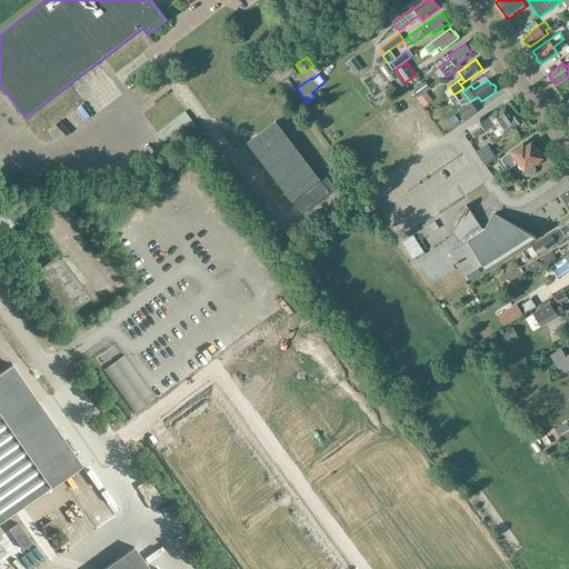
[(425,81),(415,89),(419,96),(429,88),(425,81)]
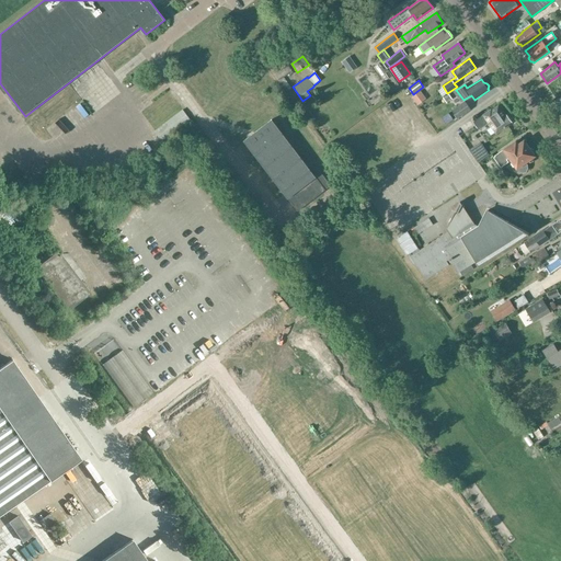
[(458,118),(470,109),(465,101),(451,111),(458,118)]
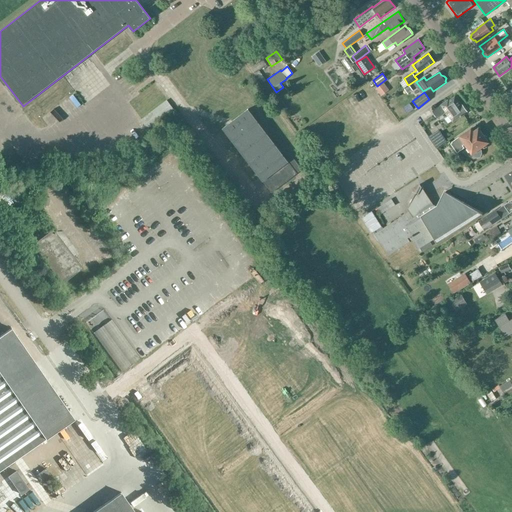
[(461,104),(455,96),(449,100),(448,99),(432,111),(437,118),(444,113),(443,112),(445,110),(453,121),(467,112),(466,111),(467,108),(466,106),(463,106),(462,104),(461,104)]
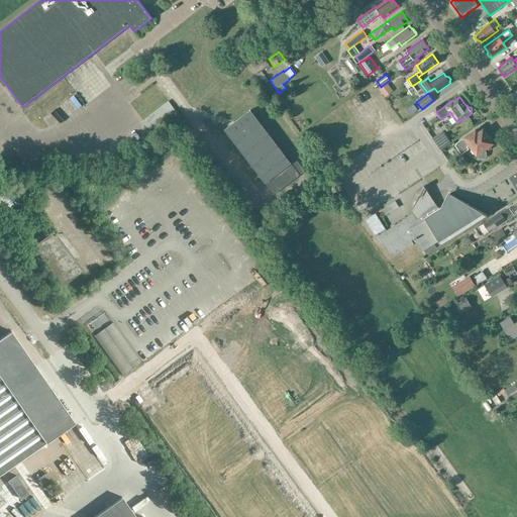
[(250,110),(225,130),(275,194),(305,171),(292,153),(286,158),(250,110)]
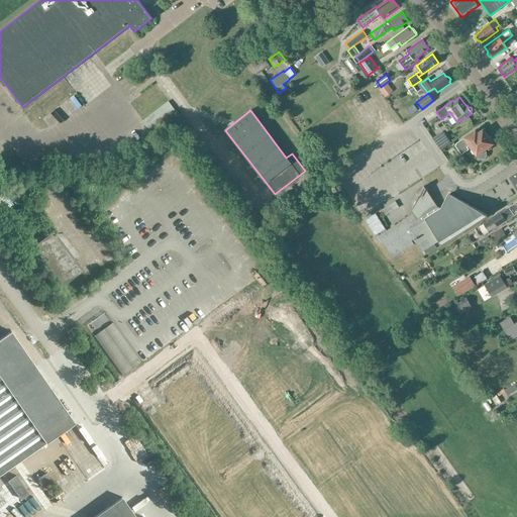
[(485,149),(492,143),(492,142),(492,141),(492,139),(490,137),(489,136),(487,136),(483,130),(478,133),(476,130),(455,145),(461,154),(469,149),(467,146),(470,144),(472,146),(471,147),(477,154),(478,154),(479,157),(482,159),(485,158),(487,156),(487,152),(485,149)]
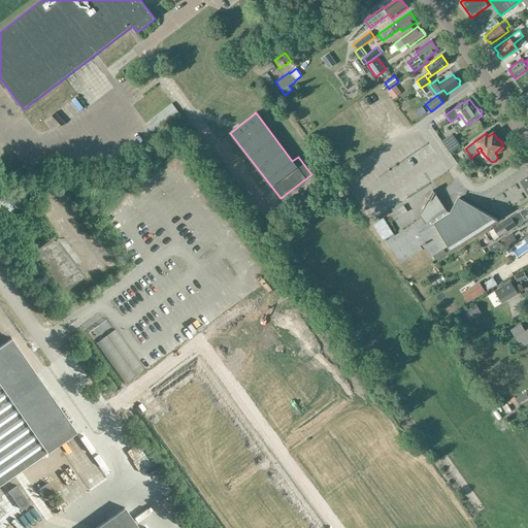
[(451,154),(460,145),(455,138),(444,145),(451,154)]
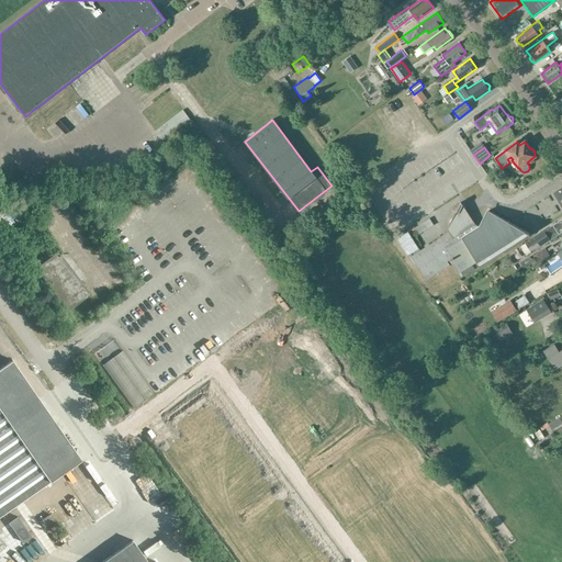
[(407,232),(396,239),(414,266),(416,265),(426,280),(450,266),(448,261),(450,260),(458,273),(460,272),(463,277),(474,269),(471,265),(476,261),(480,267),(509,247),(530,234),(487,211),(481,225),(475,223),(462,201),(448,227),(447,229),(449,233),(419,250),(407,232)]
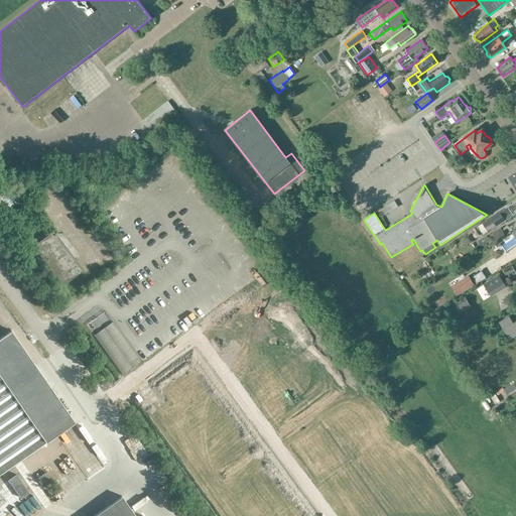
[(14,192),(20,201),(25,196),(19,187),(14,192)]
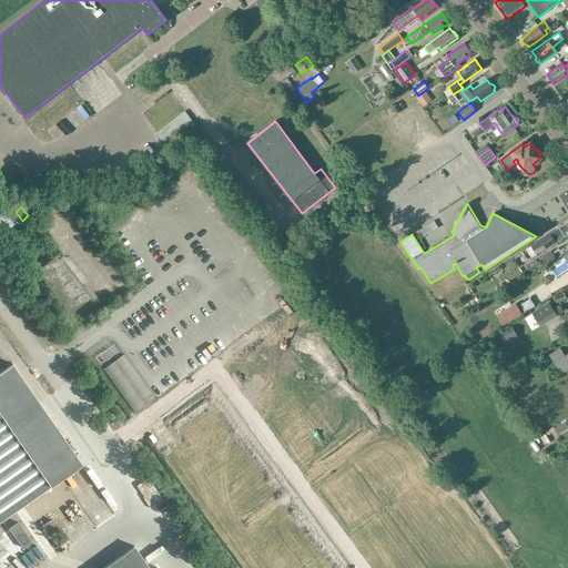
[(567,221),(550,234),(549,233),(530,246),(538,255),(565,236),(567,233),(567,221)]
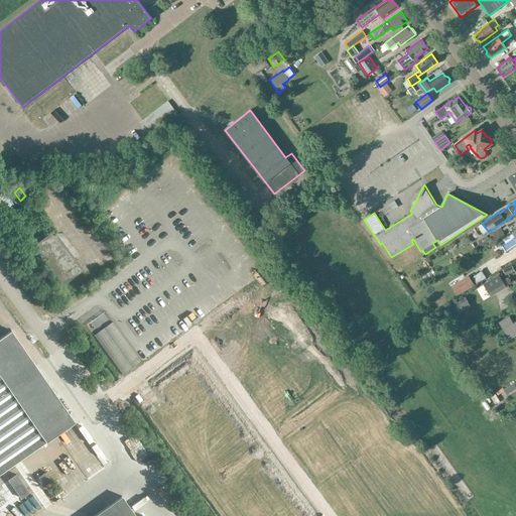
[(83,269),(52,230),(31,247),(61,285),(83,269)]
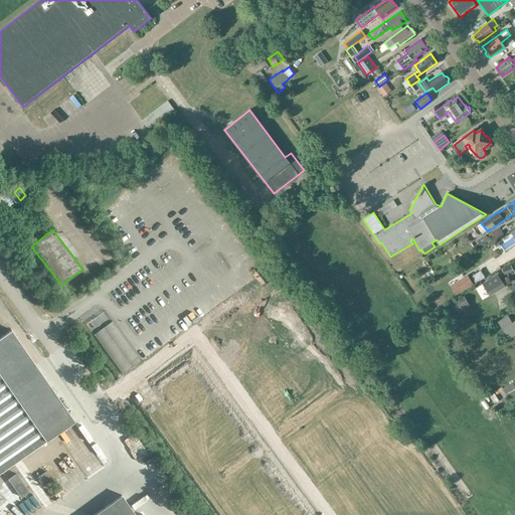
[(480,272),(471,277),(475,283),(484,278),(480,272)]
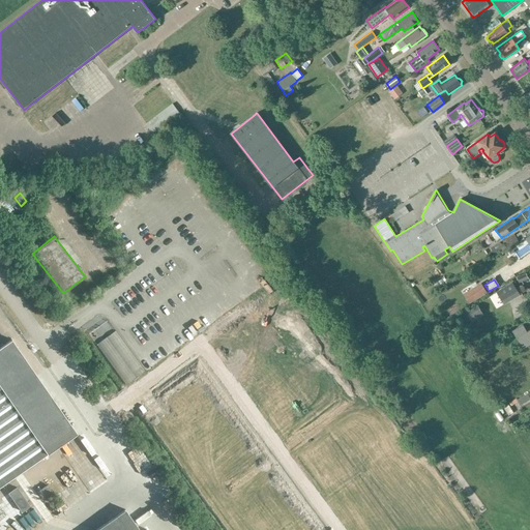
[(504,303),(521,293),(512,281),(497,291),(504,303)]
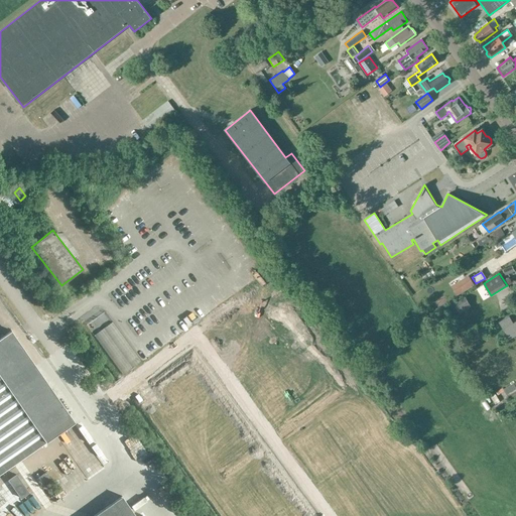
[(457,296),(475,285),(469,275),(450,286),(457,296)]
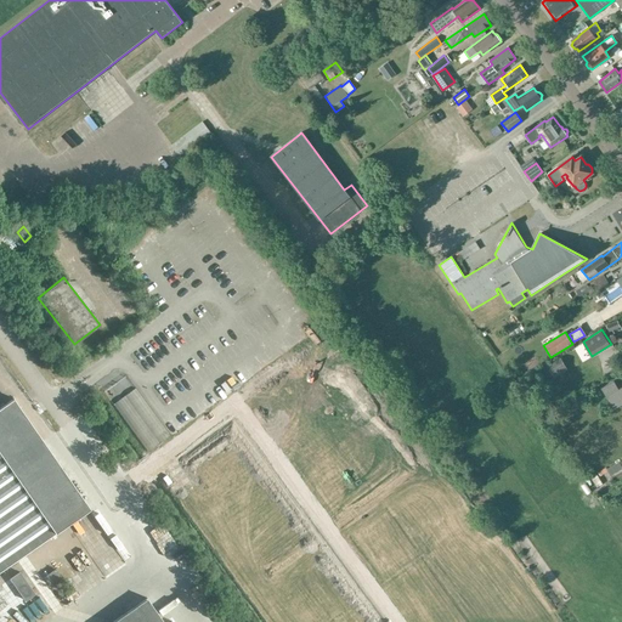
[(614,410),(621,403),(621,386),(617,390),(612,382),(599,389),(614,410)]
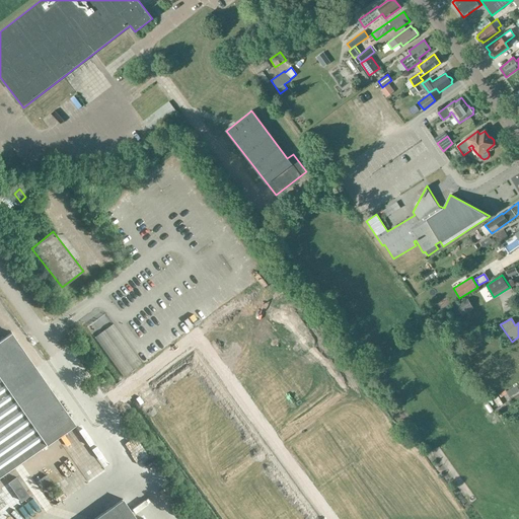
[(0,518),(136,518),(122,499),(91,518),(0,518),(0,475),(46,445),(75,425),(74,424),(11,332),(0,341),(0,518)]
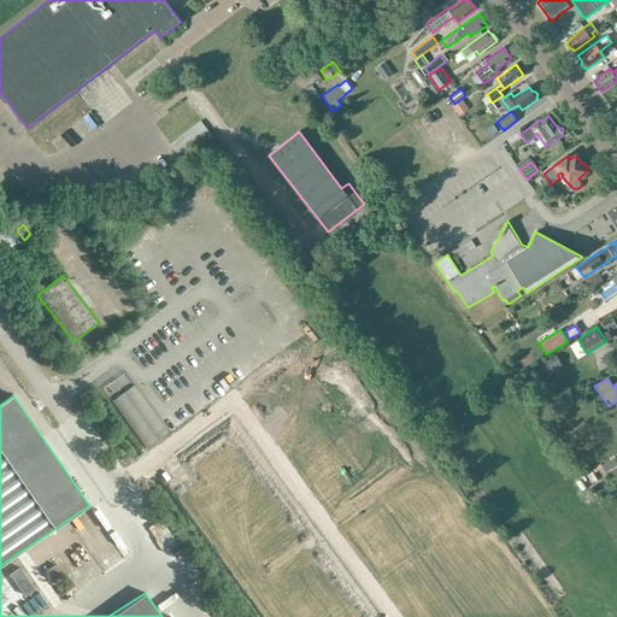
[(573,397),(562,403),(565,409),(576,403),(573,397)]
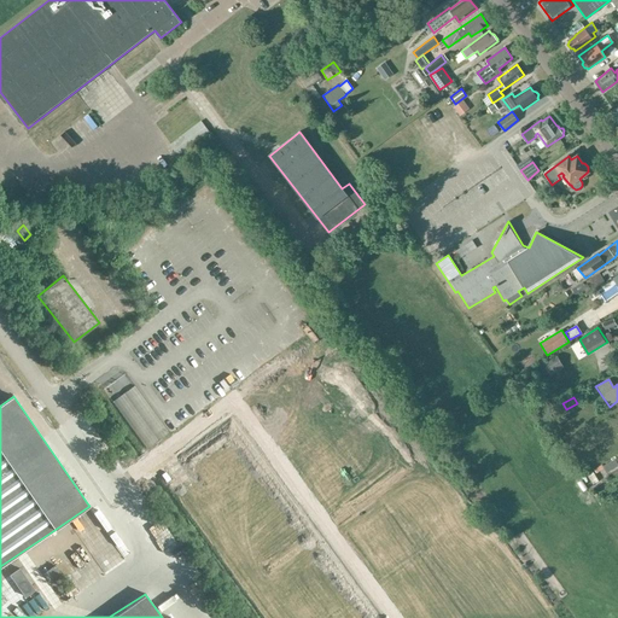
[(42,573),(47,579),(59,571),(54,565),(42,573)]
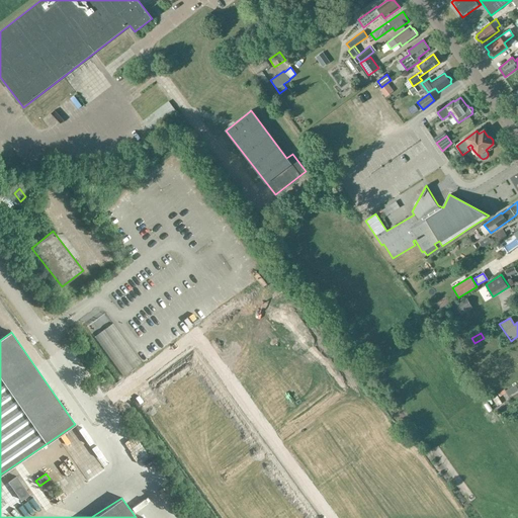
[(16,478),(7,484),(20,501),(28,495),(16,478)]
